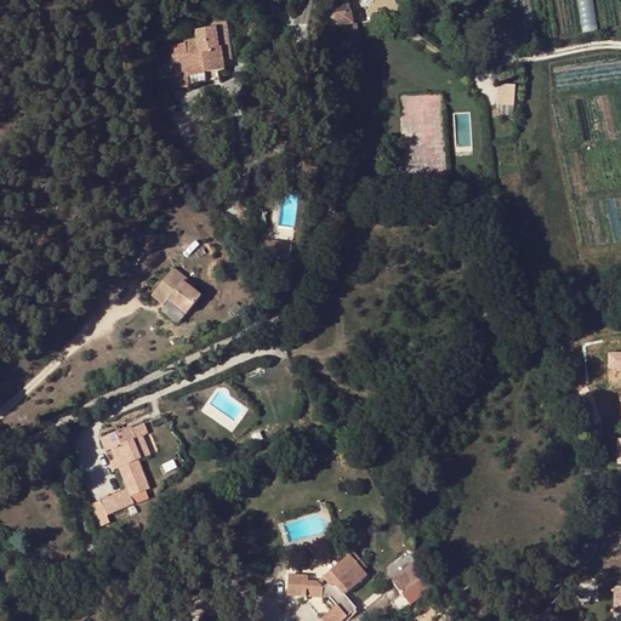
[(334,0),(340,26),(352,24),(348,0),(334,0)]
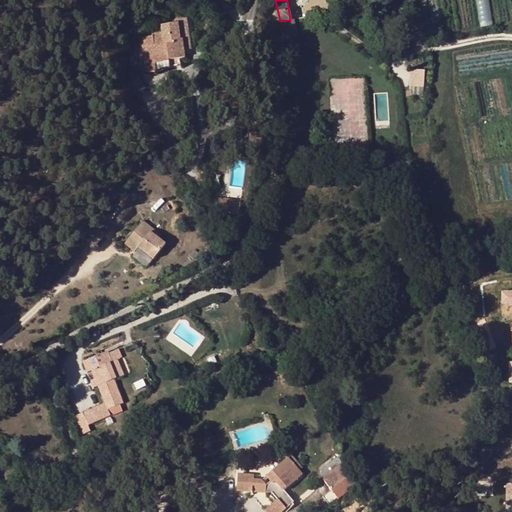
[(290,20),(280,21),(284,40),(297,37),(294,19),(290,20)]
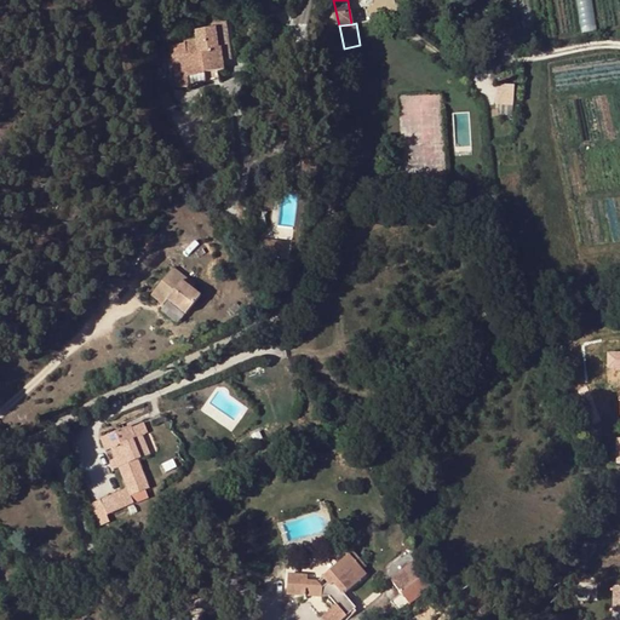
[(168,63),(171,63),(174,63),(177,78),(178,86),(205,82),(204,73),(217,72),(224,70),(223,64),(228,63),(222,27),(194,32),(195,39),(184,41),(184,44),(166,46),(168,63)]
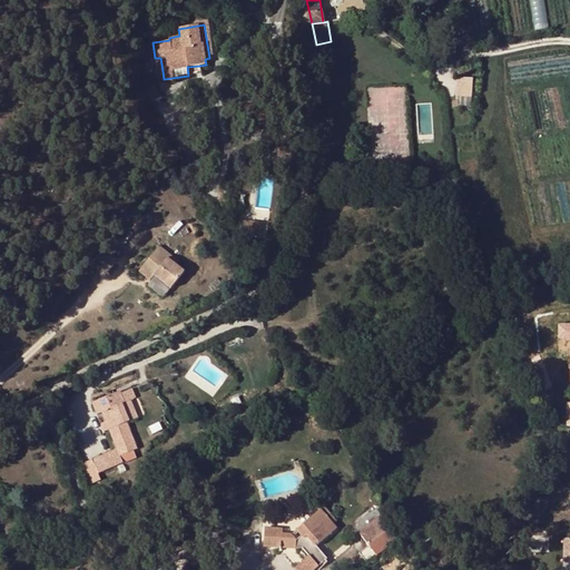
[(200,75),(199,66),(187,67),(188,76),(200,75)]
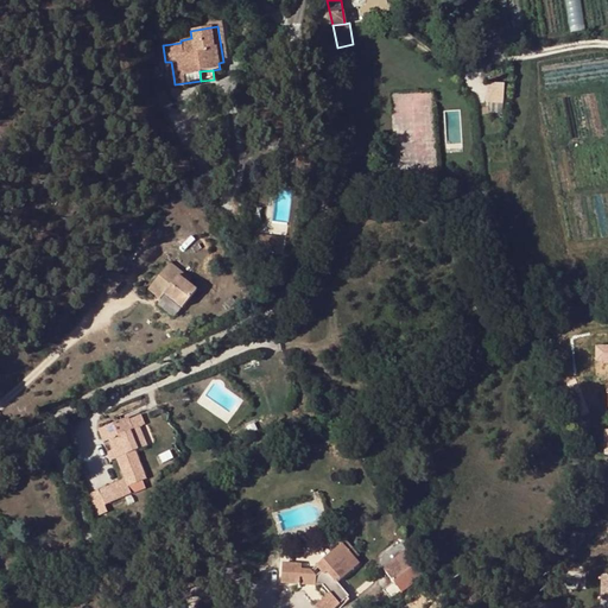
[(488,102),(507,102),(507,82),(488,81),(488,102)]
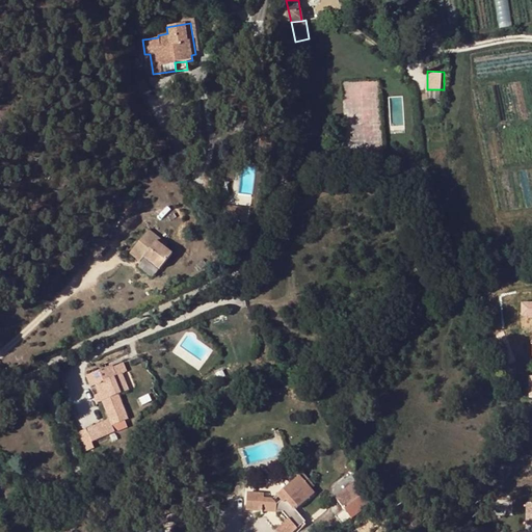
[(242,209),(222,206),(221,217),(240,220),(242,209)]
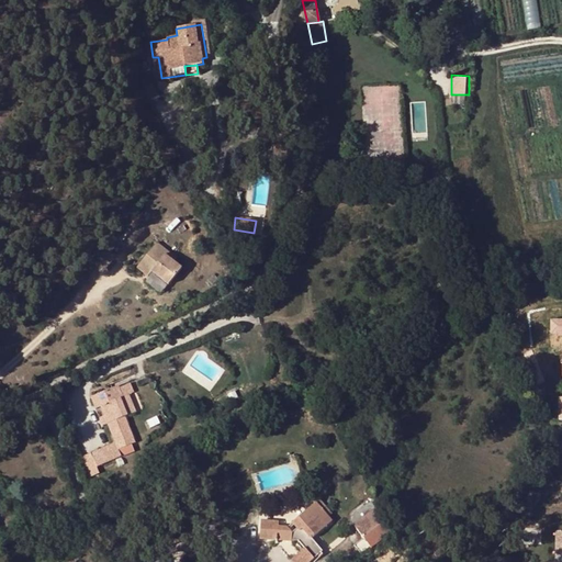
[(156,244),(137,267),(148,277),(153,272),(168,284),(180,268),(172,262),(176,259),(156,244)]
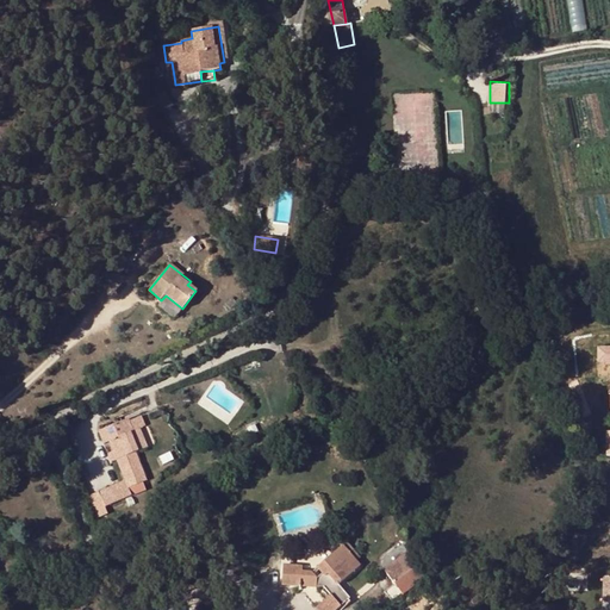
[(231,298),(224,304),(229,310),(237,305),(231,298)]
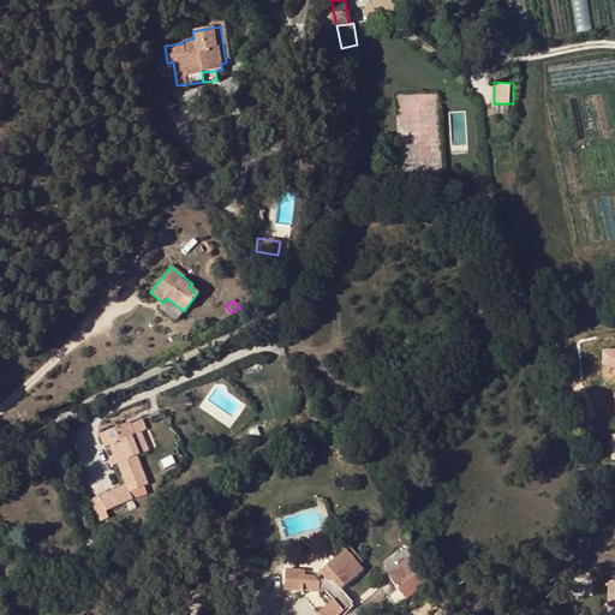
[(614,351),(603,352),(603,365),(614,365),(614,351)]
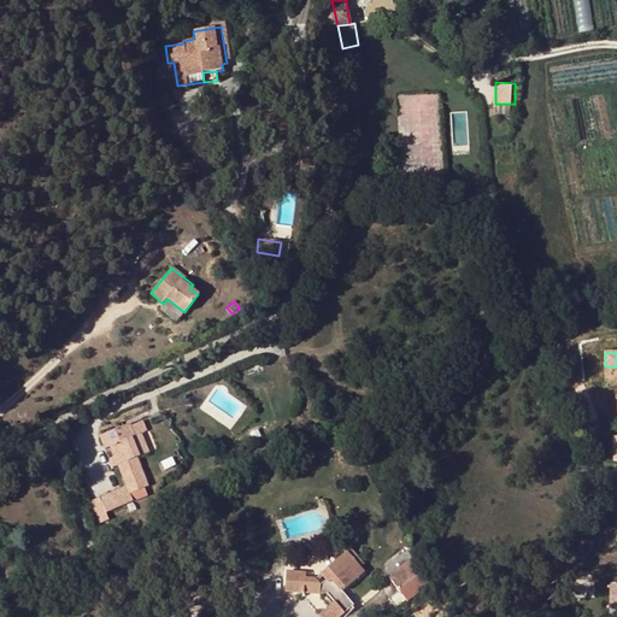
[(128,424),(106,433),(111,444),(107,445),(112,457),(116,465),(123,486),(97,497),(104,512),(130,501),(127,494),(146,486),(134,458),(137,457),(130,438),(133,436),(128,424)]
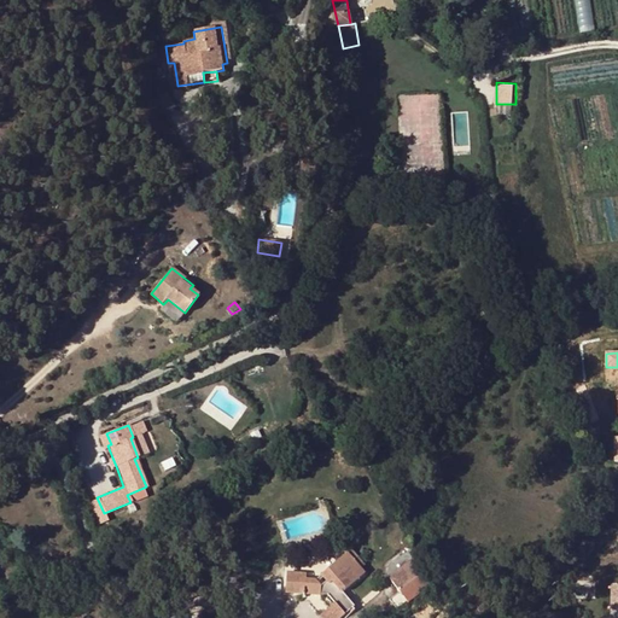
[(111,444),(106,433),(99,437),(103,447),(108,445),(111,444)]
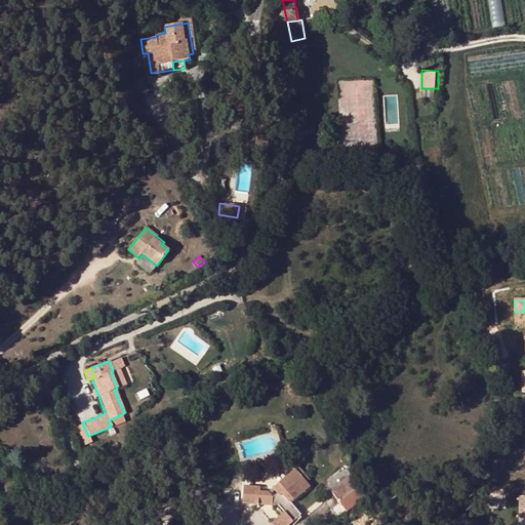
[(117,370),(113,371),(111,372),(117,389),(123,386),(117,370)]
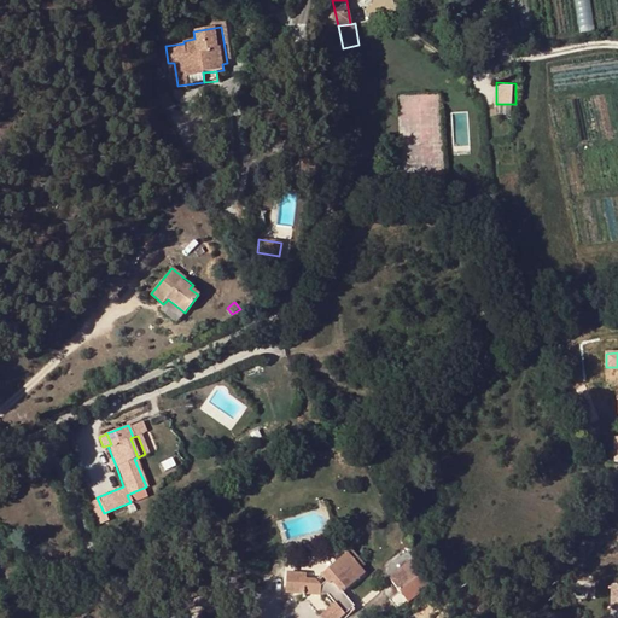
[(285,593),(308,594),(318,595),(330,608),(324,612),(321,614),(324,617),(340,617),(355,606),(344,593),(365,575),(347,554),(321,575),(327,582),(321,587),(315,581),(305,579),(305,575),(286,573),(285,593)]
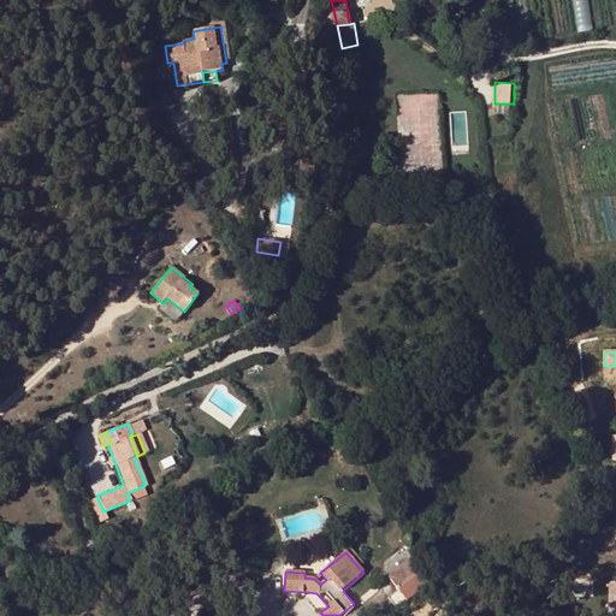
[(406,555),(385,573),(396,586),(416,568),(406,555)]
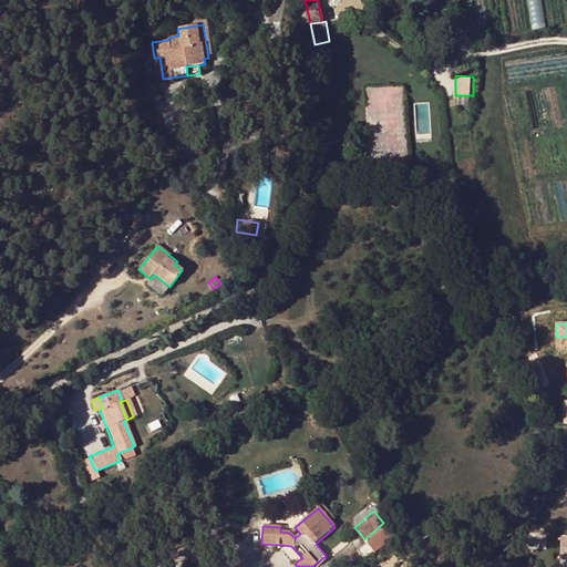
[(383,523),(364,539),(374,549),(393,532),(385,522),(383,523)]
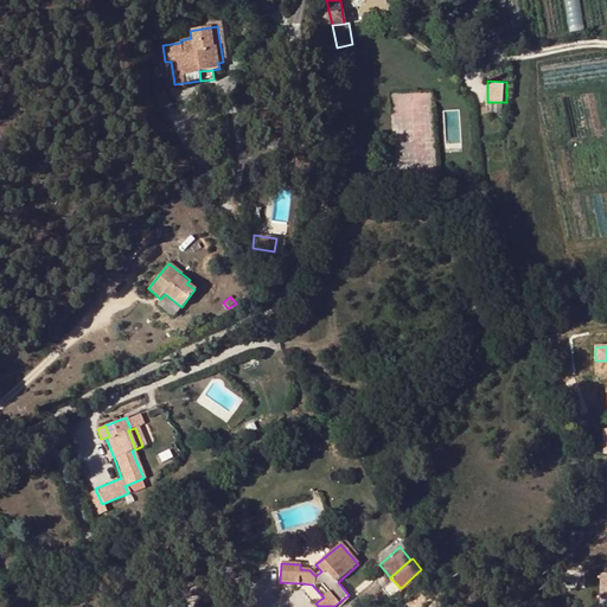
[(315,564),(310,570),(315,576),(321,572),(315,564)]
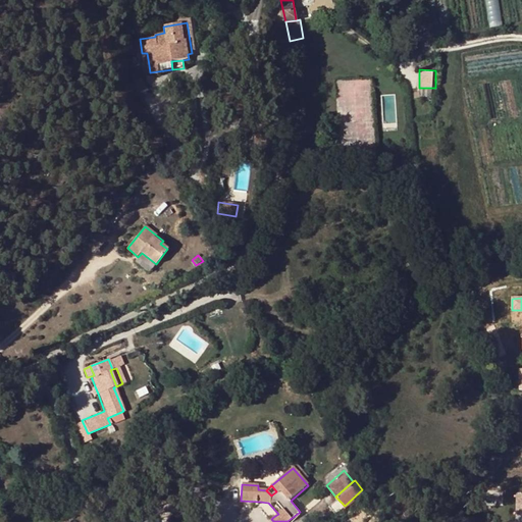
[(268,503),(260,502),(273,517),(278,514),(268,503)]
